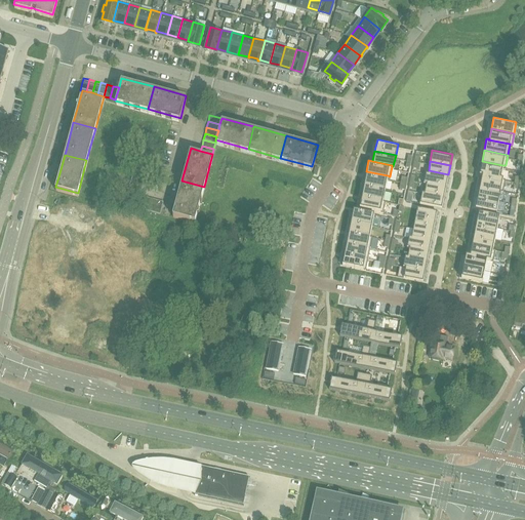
[(482,161),(479,172),(482,172),(500,175),(502,165),(482,161)]
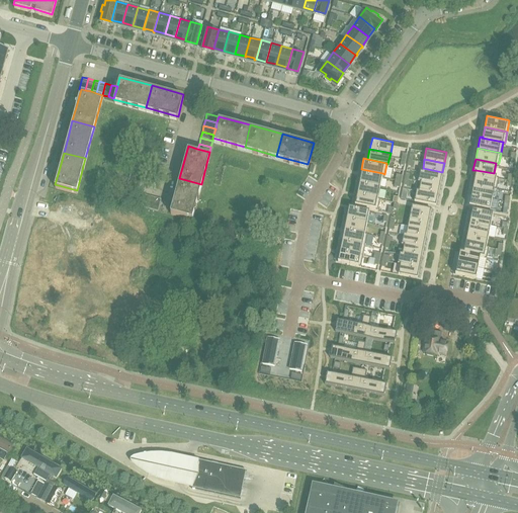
[(420,168),(418,177),(440,182),(442,172),(423,168),(420,167),(420,168)]
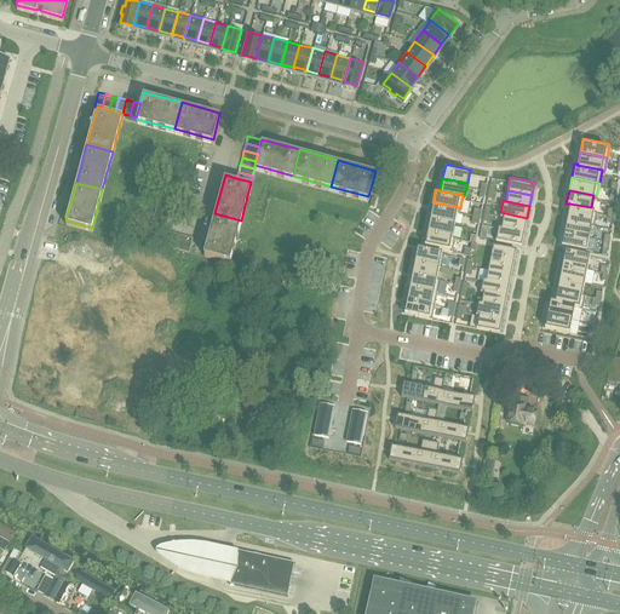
[(170,212),(171,206),(171,205),(156,201),(155,208),(170,212)]
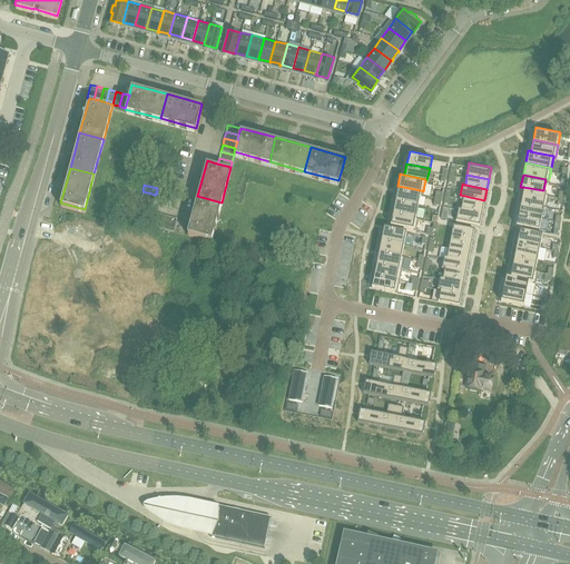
[(397,186),(395,198),(418,203),(421,190),(397,186)]
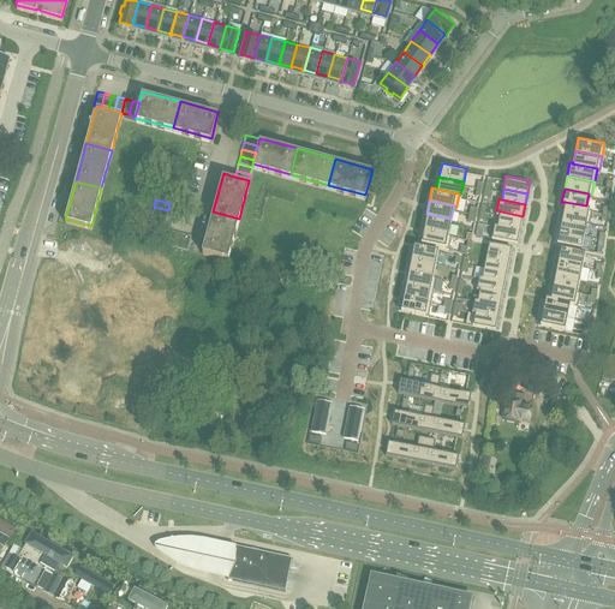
[(565,202),(562,214),(586,219),(590,220),(592,207),(586,206),(565,202)]
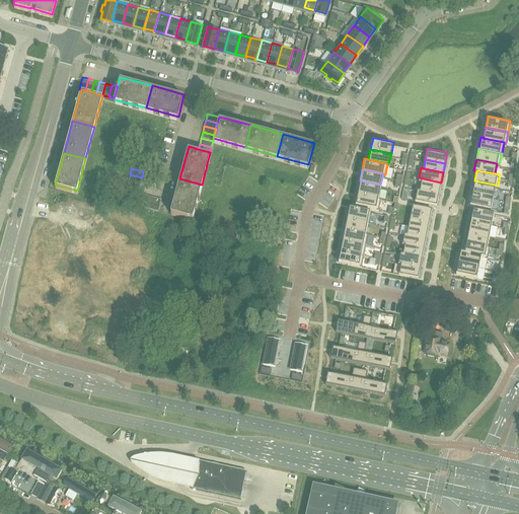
[(140,184),(142,177),(130,174),(128,180),(140,184)]
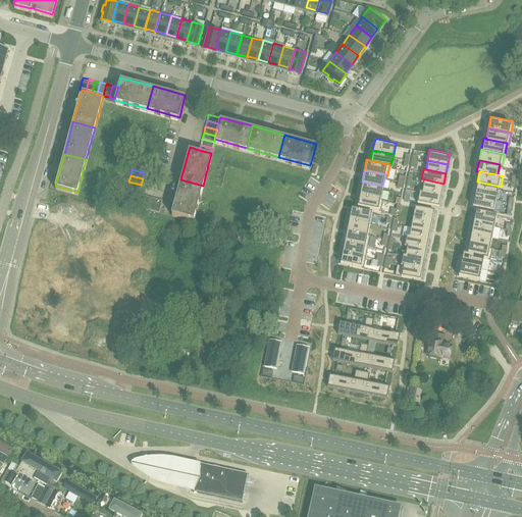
[(421,178),(419,189),(441,193),(444,184),(421,178)]
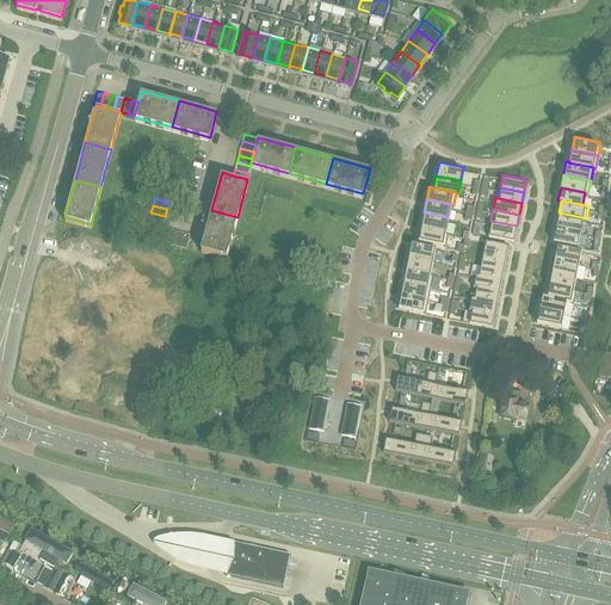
[(211,210),(205,230),(201,248),(227,255),(238,217),(211,210)]
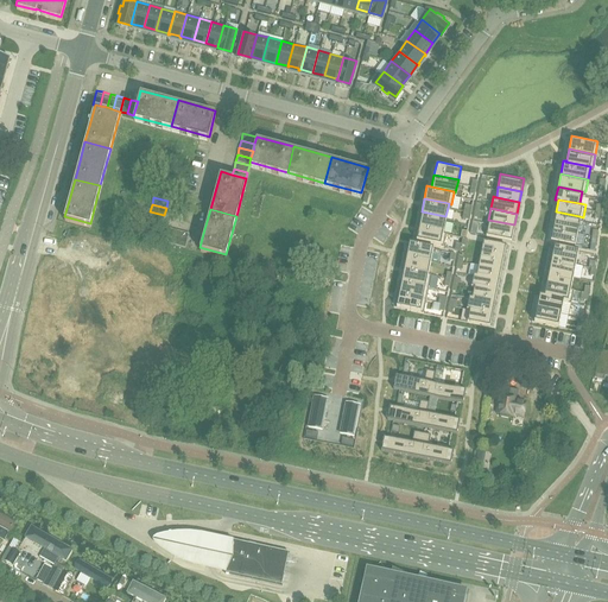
[(163,221),(164,215),(150,211),(147,217),(162,222),(162,221),(163,221)]
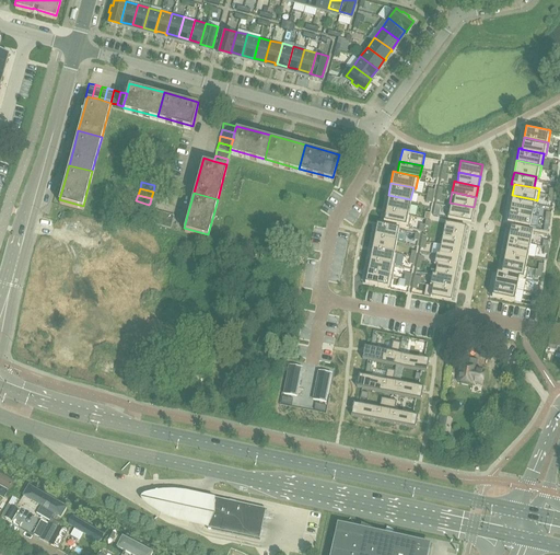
[(388,195),(386,206),(408,210),(410,199),(388,195)]
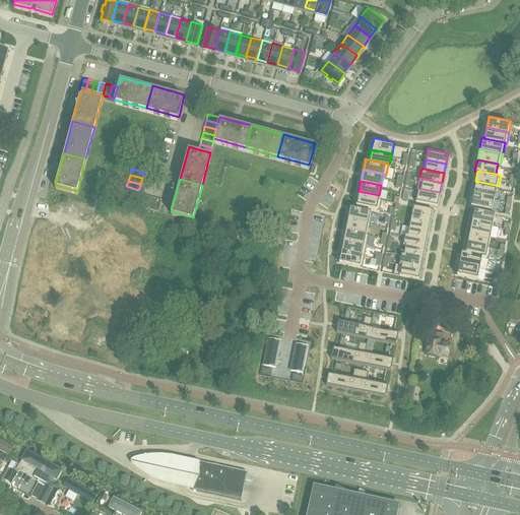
[(475,181),(473,192),(494,196),(496,185),(475,181)]
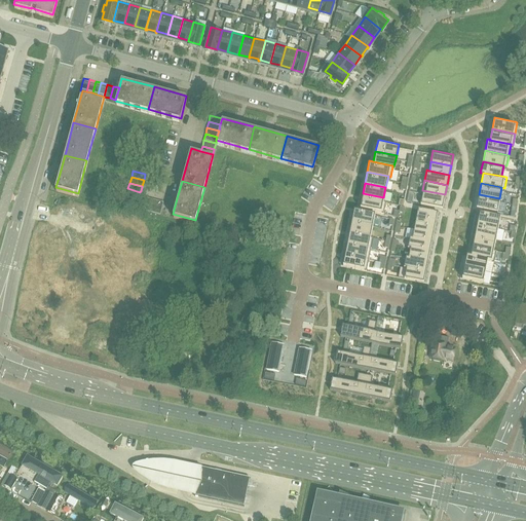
[(422,190),(420,200),(443,206),(445,194),(422,190)]
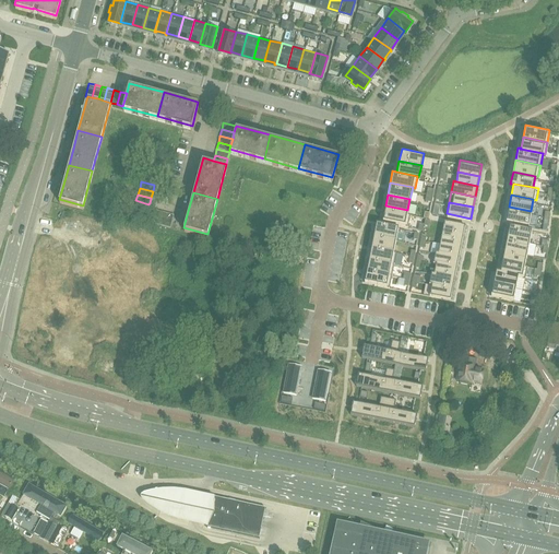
[(155,204),(150,203),(149,203),(149,204),(145,216),(151,217),(155,204)]
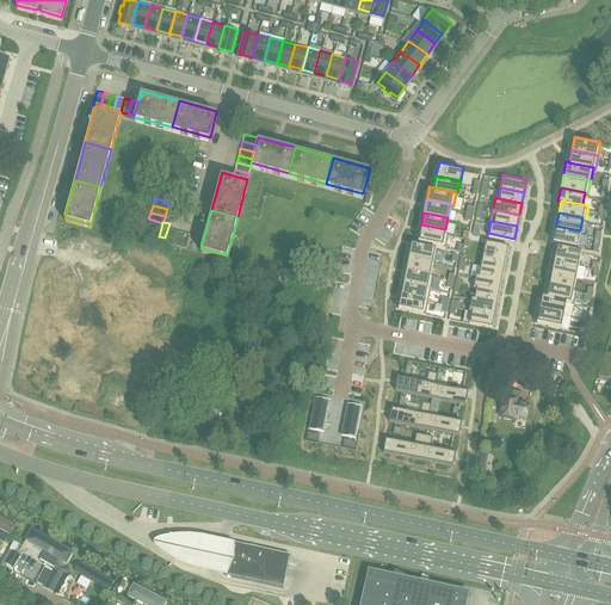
[(176,226),(170,223),(165,238),(172,240),(176,226)]
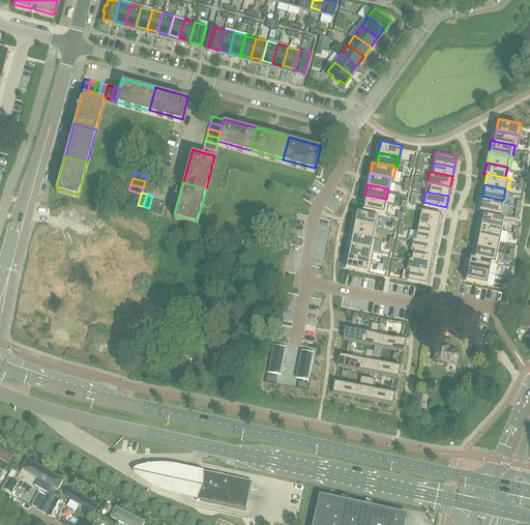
[(365,195),(363,206),(386,211),(389,200),(386,199),(365,195)]
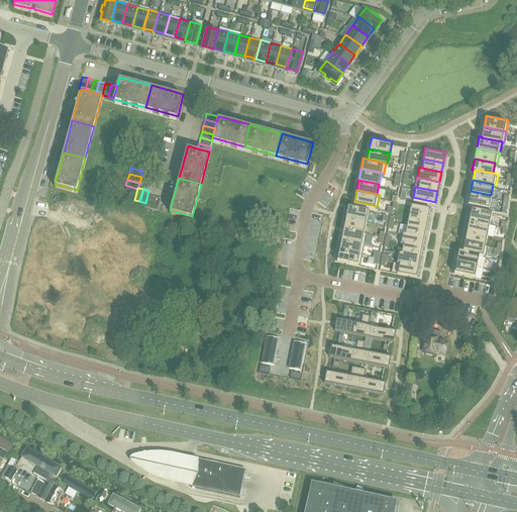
[(154,193),(148,191),(145,203),(151,205),(154,193)]
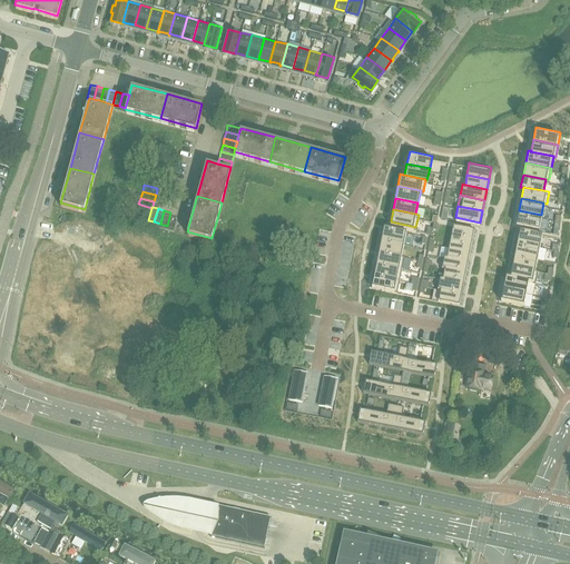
[(519,210),(517,223),(539,227),(541,215),(519,210)]
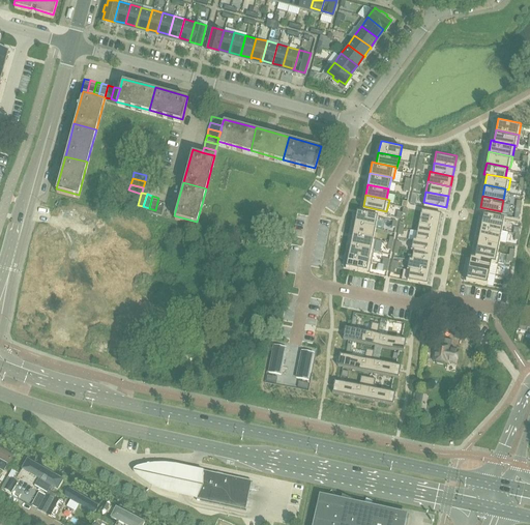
[(165,199),(158,198),(155,210),(162,211),(165,199)]
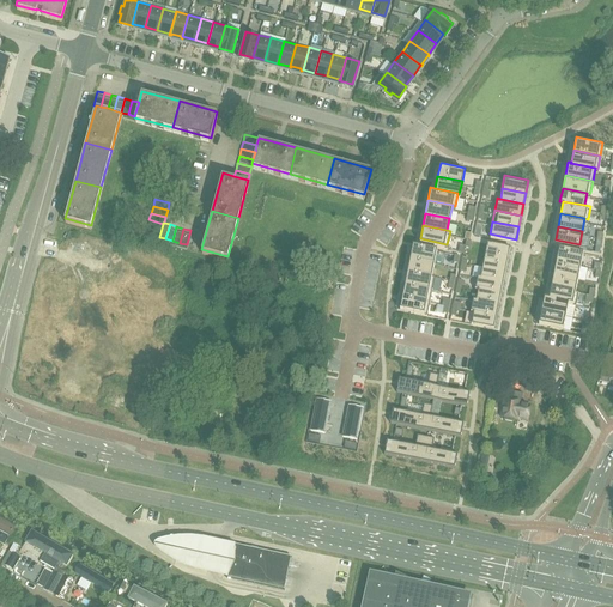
[(487,238),(485,252),(508,256),(510,243),(487,238)]
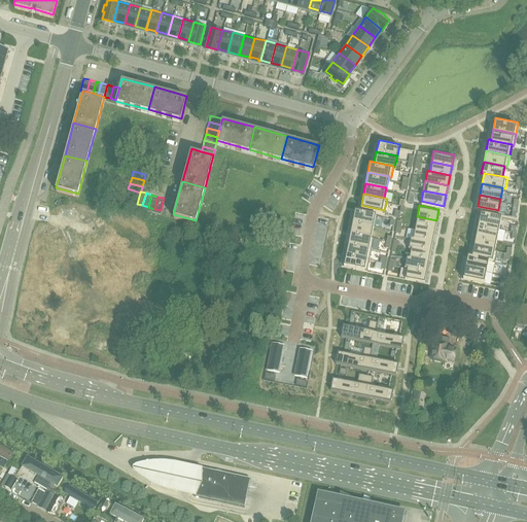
[(355,208),(352,219),(374,223),(376,212),(356,208),(355,208)]
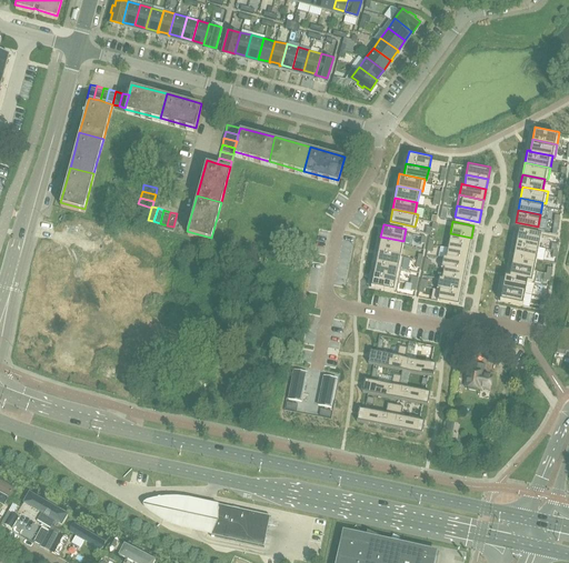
[(519,227),(516,239),(539,243),(541,231),(519,227)]
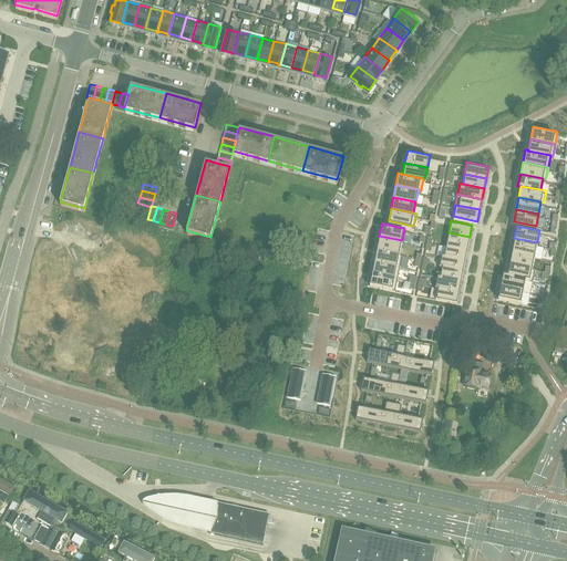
[(449,232),(446,242),(467,247),(470,237),(449,232)]
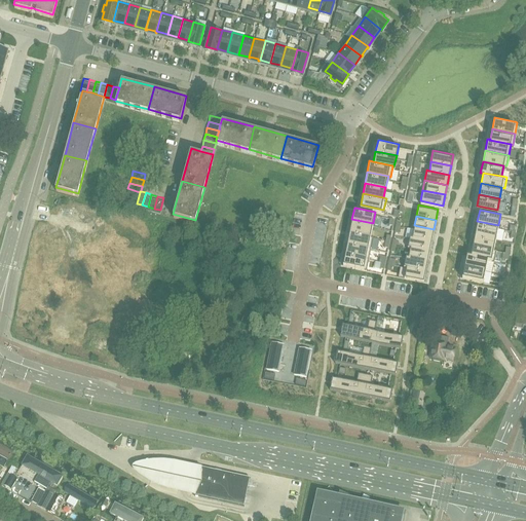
[(351,219),(349,229),(371,233),(373,223),(351,219)]
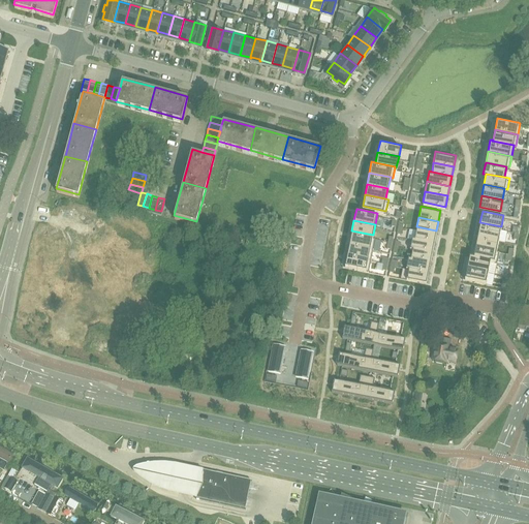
[(479,222),(477,233),(499,237),(501,226),(479,222)]
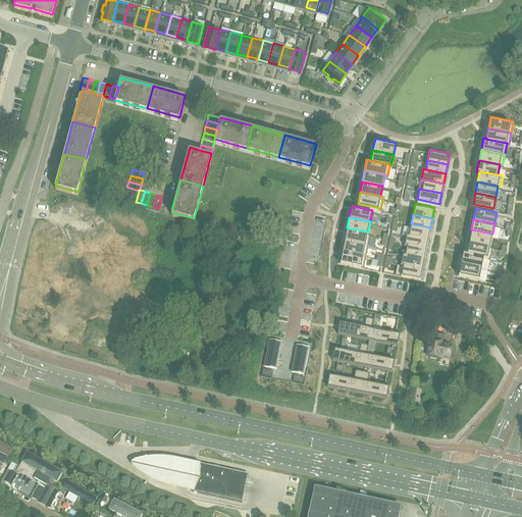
[(411,223),(409,234),(428,237),(430,227),(411,223)]
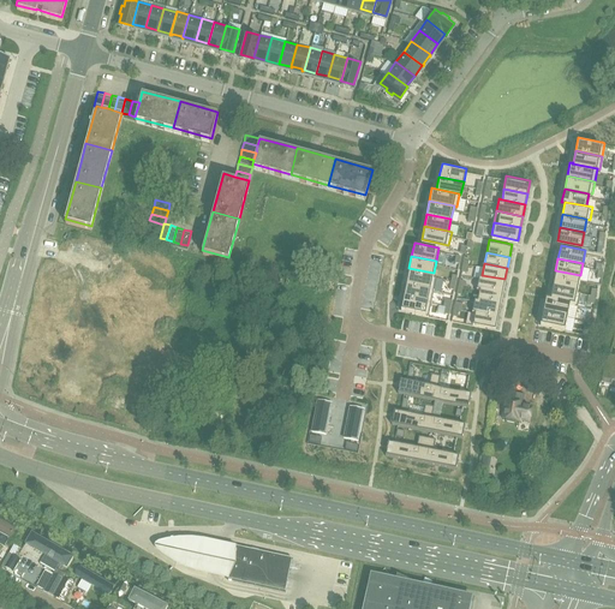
[(408,268),(406,281),(434,286),(436,274),(434,273),(408,268)]
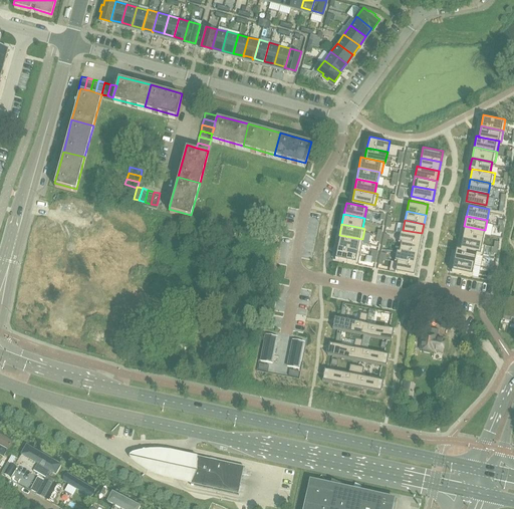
[(464,226),(462,237),(483,241),(485,230),(464,226)]
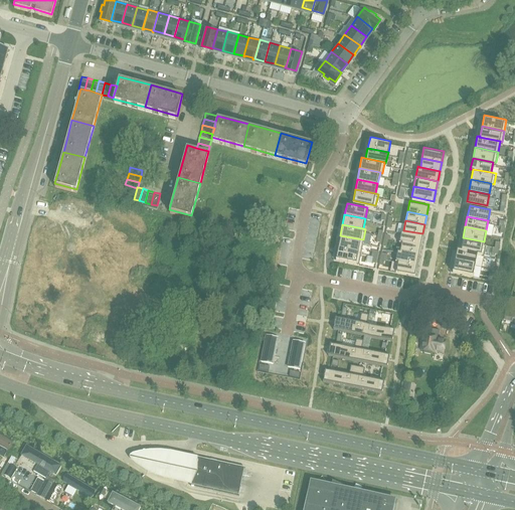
[(401,229),(399,239),(401,239),(420,243),(422,233),(403,230),(401,229)]
